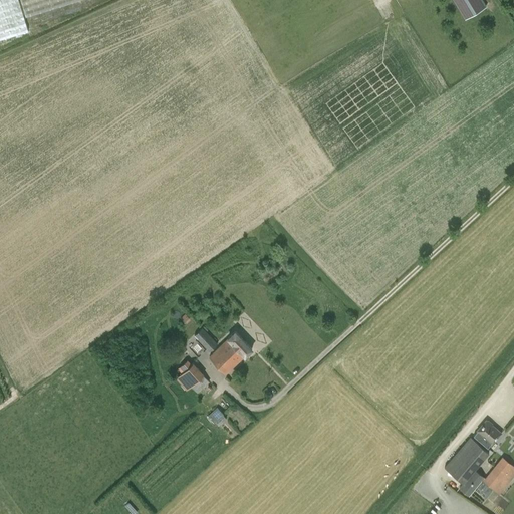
[(0,0),(0,39),(4,38),(28,31),(18,0),(0,0)]
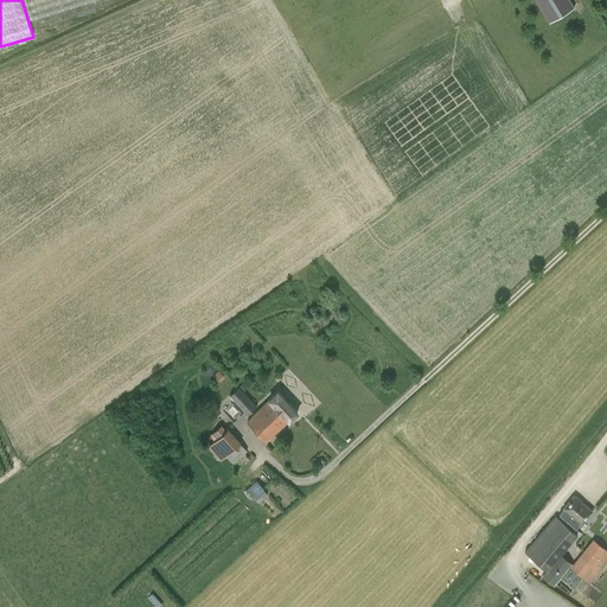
[(24,0),(30,20),(75,6),(95,0),(24,0)]
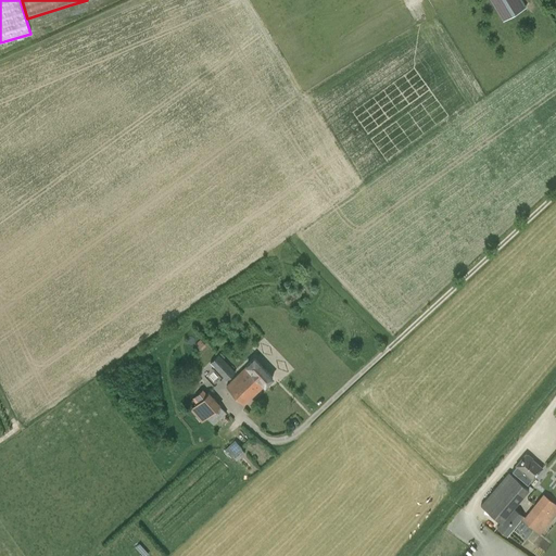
[(490,0),(491,2),(503,21),(526,7),(521,0),(490,0)]
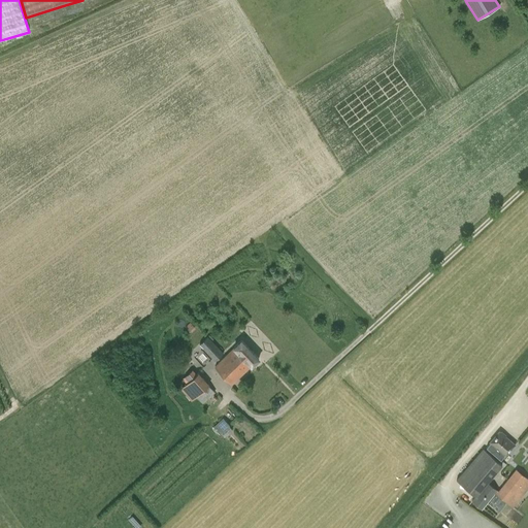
[(207,336),(199,344),(215,362),(223,354),(207,336)]
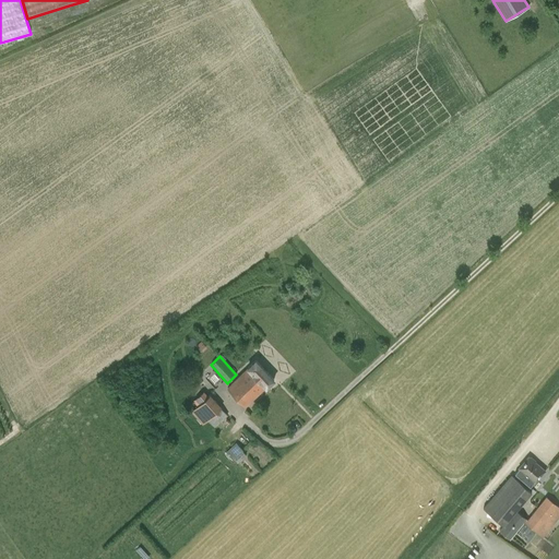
[(246,407),(253,400),(274,379),(256,360),(248,368),(228,388),(246,407)]
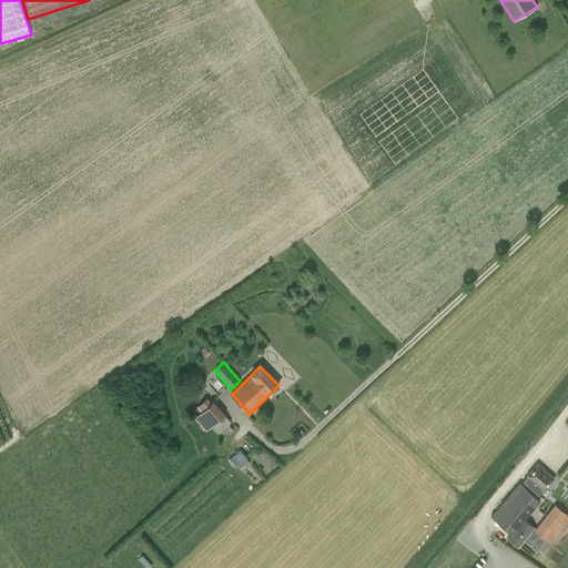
[(206,432),(210,427),(216,435),(232,422),(225,414),(214,401),(201,413),(194,418),(206,432)]
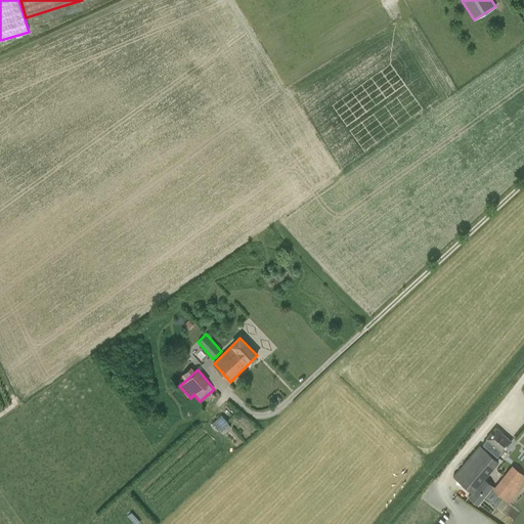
[(221,416),(212,424),(218,430),(227,422),(221,416)]
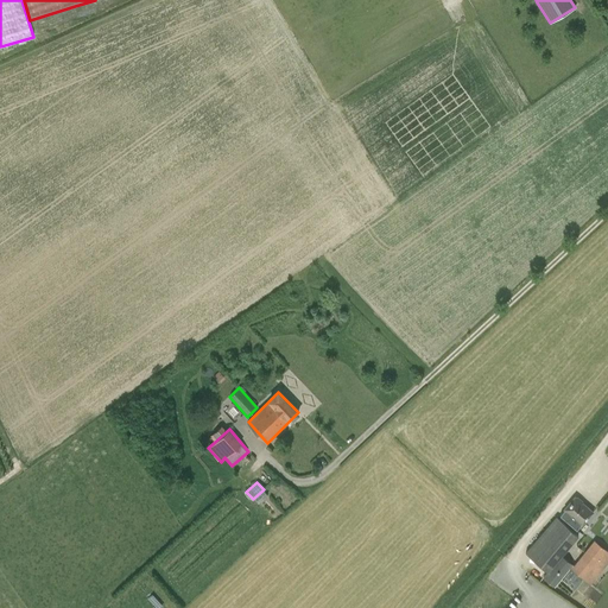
[(564,510),(559,514),(572,526),(577,530),(582,524),(593,512),(575,496),(564,510)]
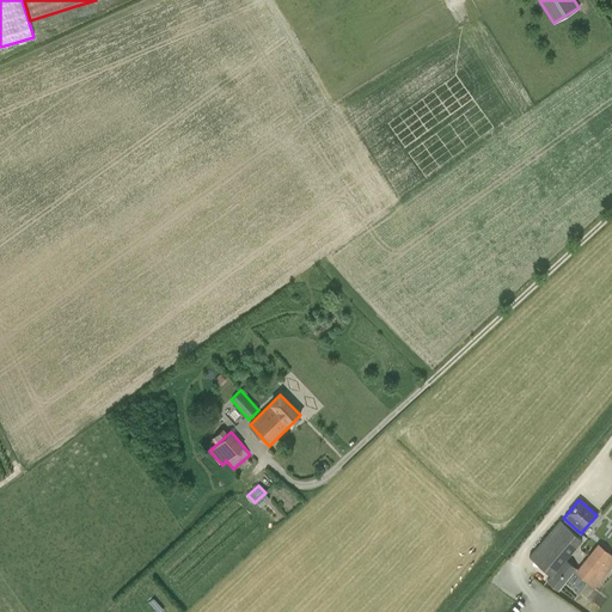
[(548,537),(531,557),(550,573),(563,557),(579,538),(561,522),(548,537)]
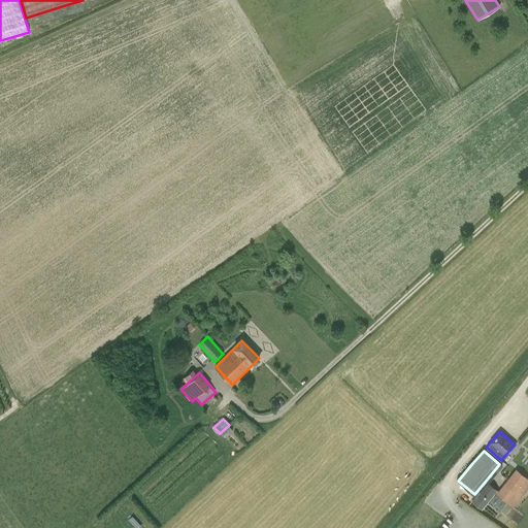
[(474,494),(470,499),(482,508),(495,493),(497,491),(486,481),(474,494)]
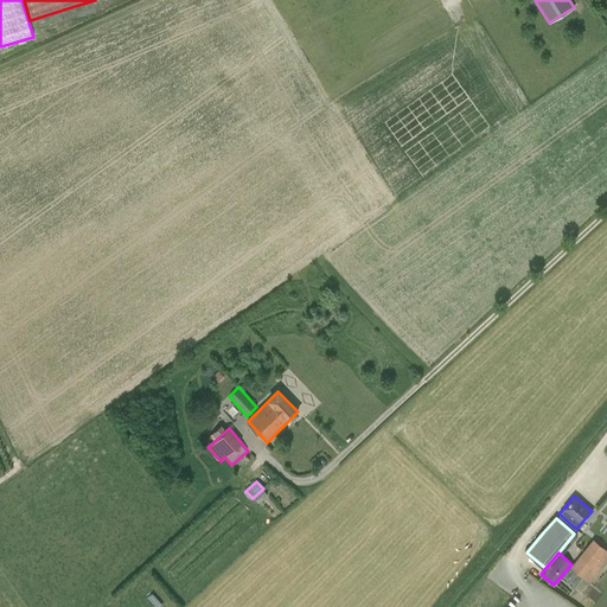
[(572,564),(569,567),(589,585),(602,569),(581,553),(572,564)]
